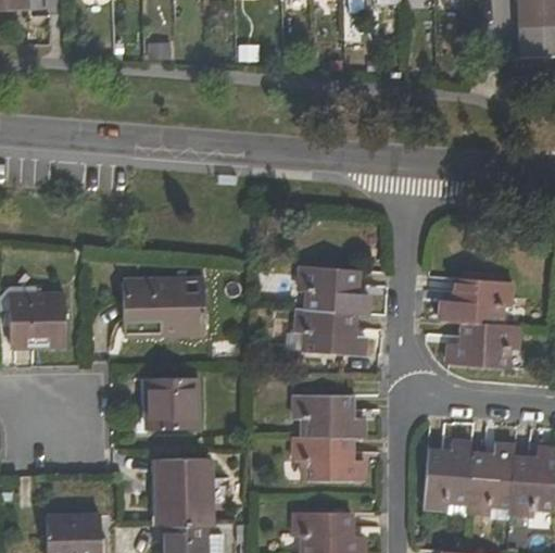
[(0,0),(0,8),(27,9),(26,0),(0,0)]
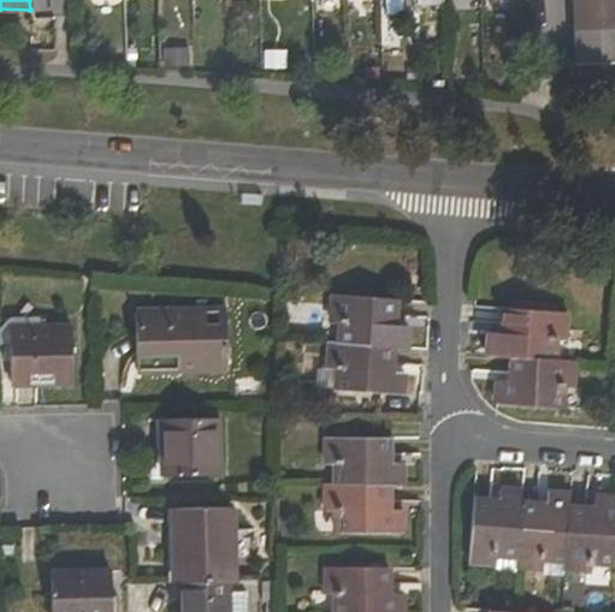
[(575,0),(577,10),(577,24),(614,22),(614,0),(575,0)]
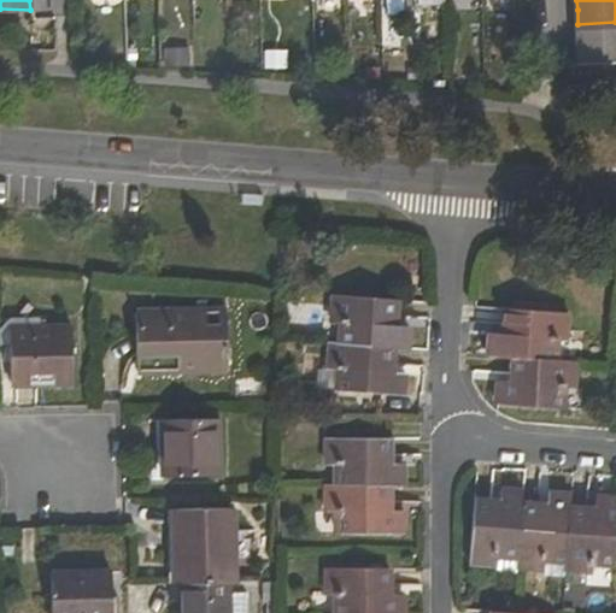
[(579,43),(579,59),(615,58),(615,22),(578,24),(579,43)]
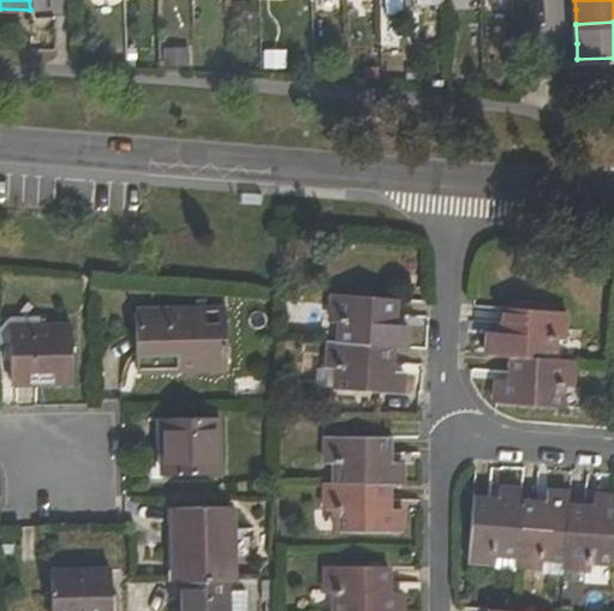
[(395,346),(409,347),(410,324),(397,323),(398,299),(332,293),(328,319),(337,319),(335,341),(395,346)]
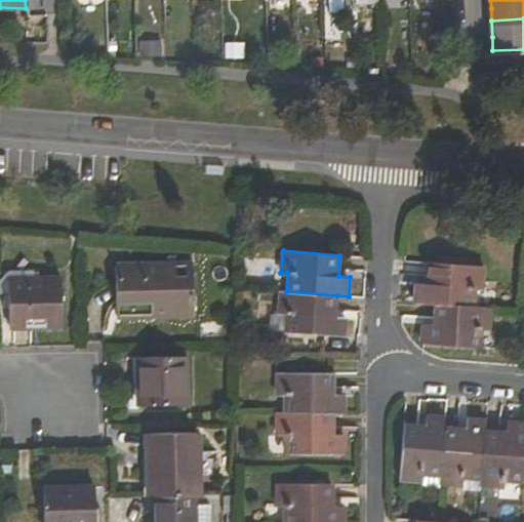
[(116,262),(117,302),(170,300),(169,313),(195,313),(194,261),(116,262)]
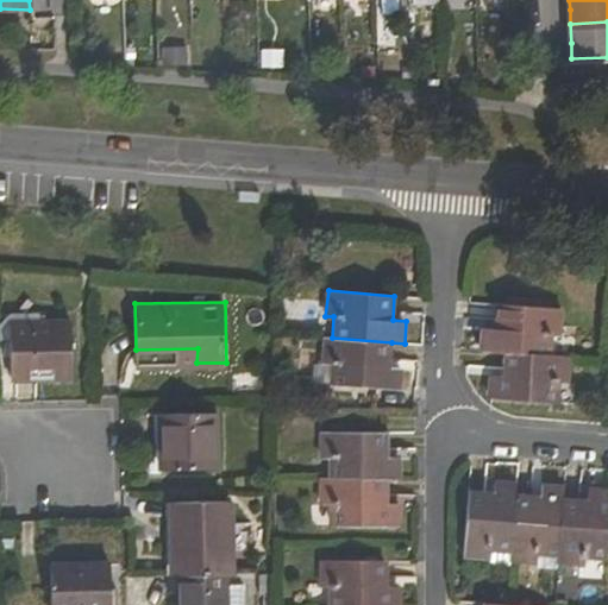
[(483,328),(481,348),(505,350),(552,353),(553,334),(562,334),(564,308),(496,303),(494,328),(483,328)]
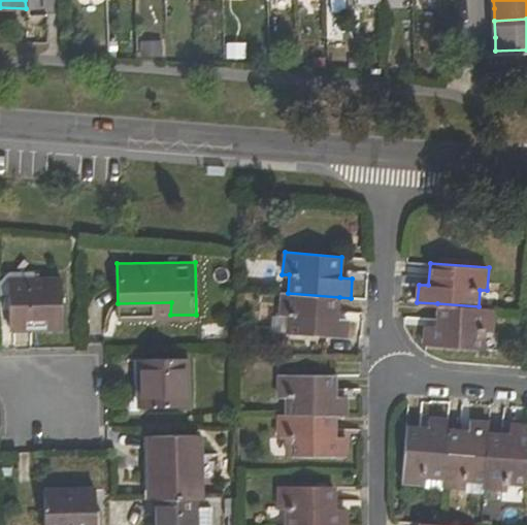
[(63,332),(63,276),(8,277),(9,332),(63,332)]
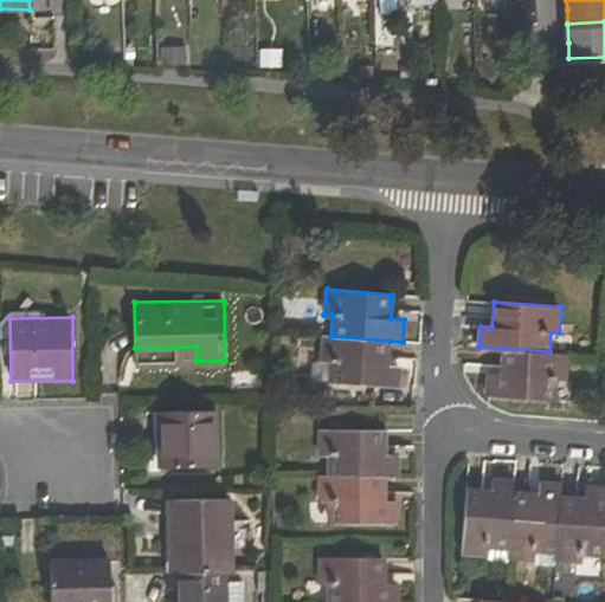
[(330,336),(321,336),(321,360),(329,361),(328,380),(399,386),(400,366),(388,364),(390,341),(330,336)]
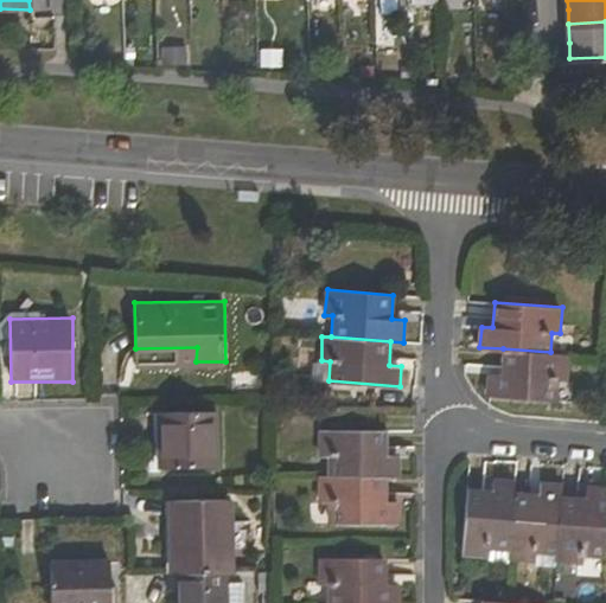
[(197,347),(135,348),(136,363),(196,361),(197,347)]
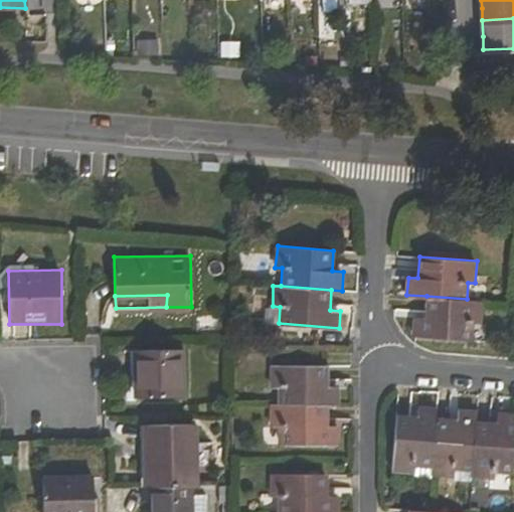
[(482,322),(483,300),(467,299),(426,296),(425,317),(412,317),(411,335),(472,339),(474,321),(482,322)]
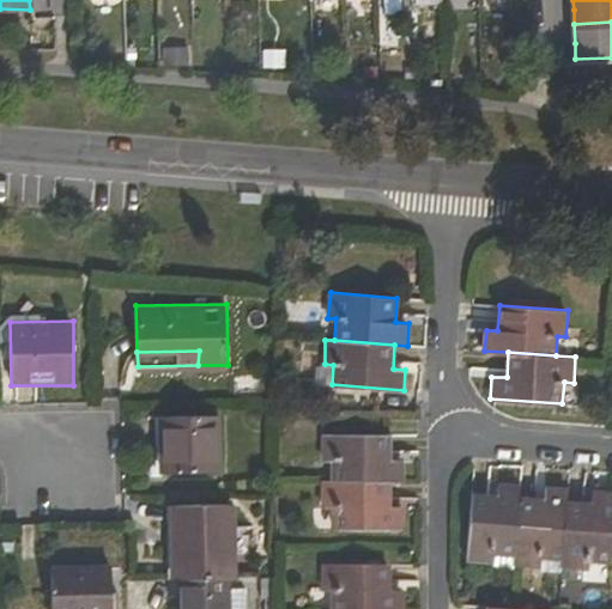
[(218,414),(162,415),(162,454),(163,470),(219,469),(218,414)]
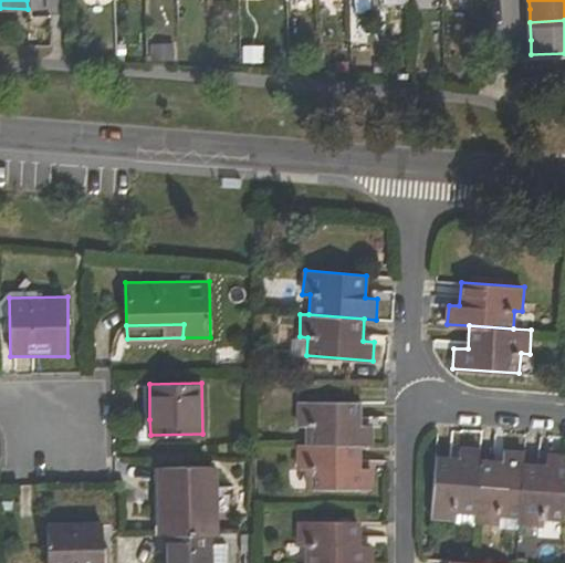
[(362,446),(374,446),(374,425),(362,425),(362,402),(296,402),(297,425),(305,425),(306,447),(362,446)]
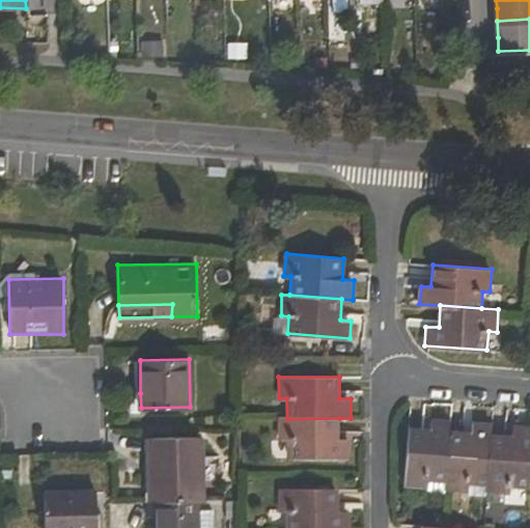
[(339,438),(339,418),(287,419),(278,419),(278,438),(286,438),(287,457),(350,456),(350,438),(339,438)]
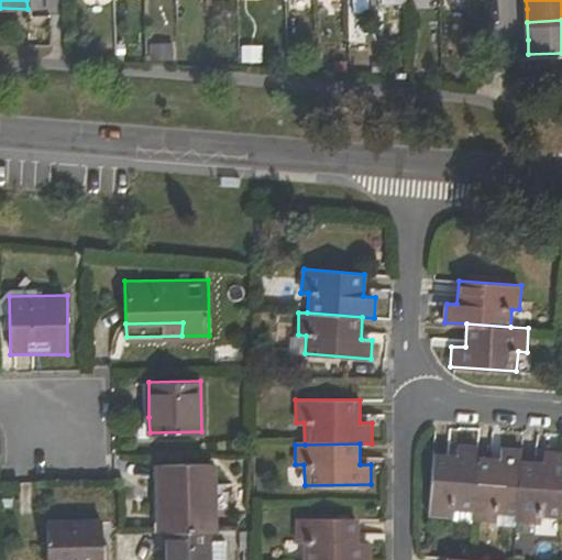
[(476,456),(476,445),(458,443),(458,453),(436,452),(431,517),(453,518),(453,512),(473,512),(476,456)]
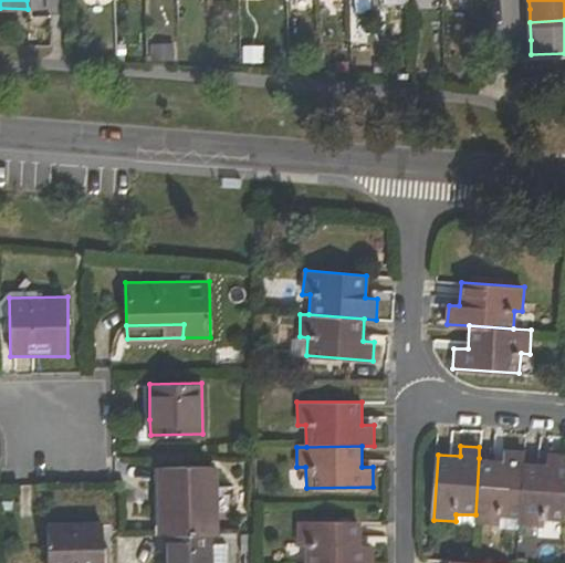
[(475,514),(475,523),(499,524),(499,518),(520,519),(523,461),(523,451),(503,449),(503,459),(479,458),(475,514)]
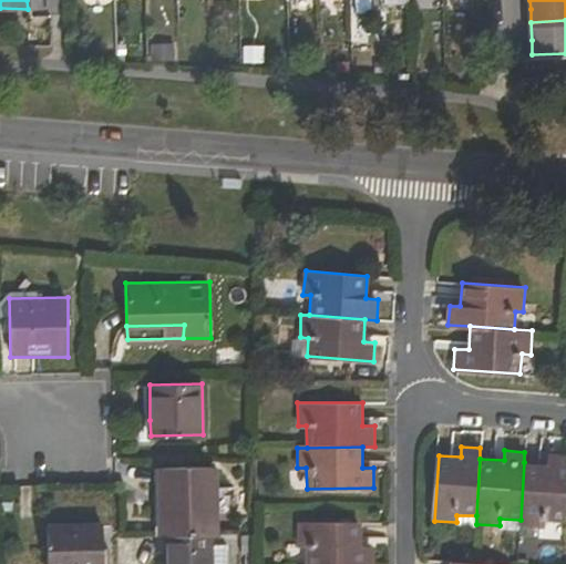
[(521,520),(521,527),(543,529),(545,521),(564,522),(564,503),(565,479),(565,454),(547,452),(547,463),(524,462),(521,520)]
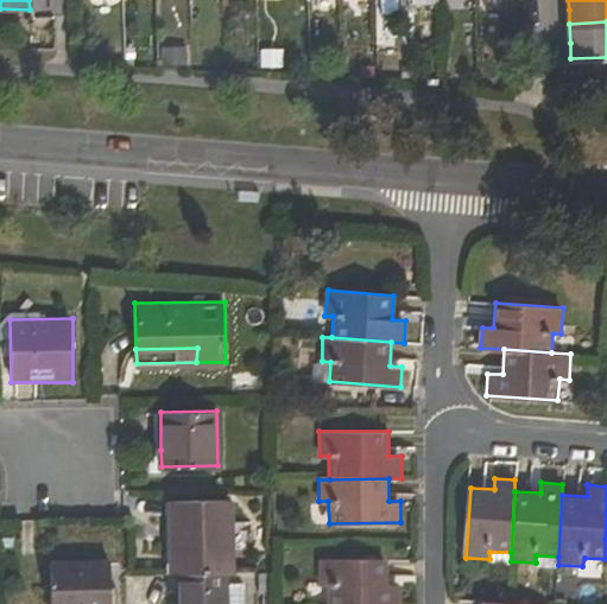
[(228,568),(233,568),(232,503),(170,504),(171,571),(228,568)]
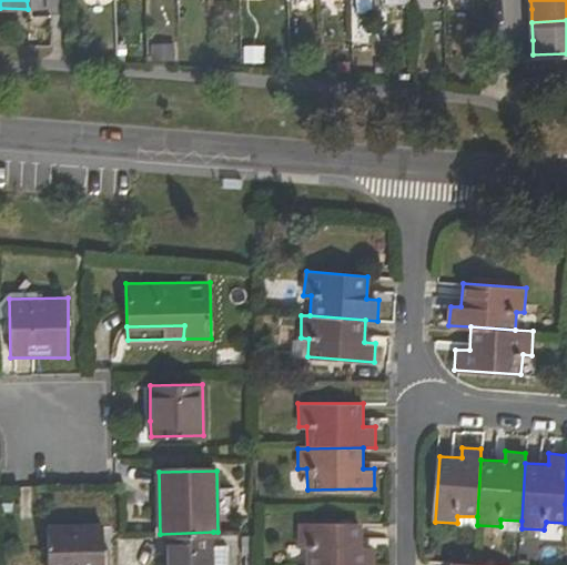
[(373,564),(374,546),(362,545),(361,523),(299,523),(299,546),(306,546),(306,564),(373,564)]
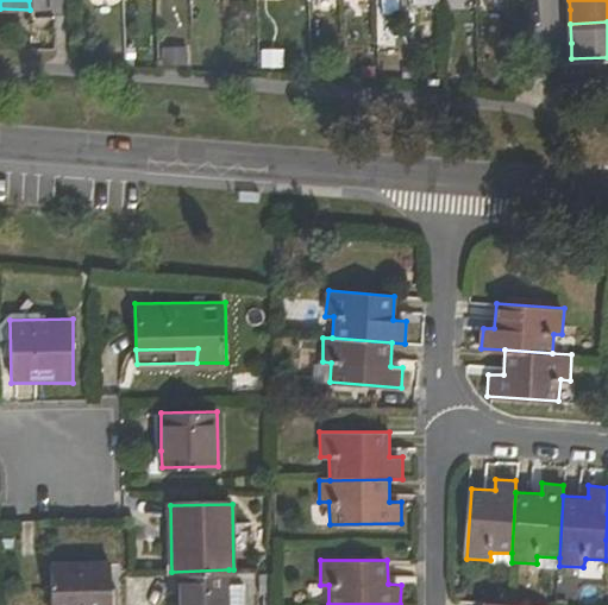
[(111,604),(111,562),(55,562),(55,604),(111,604)]
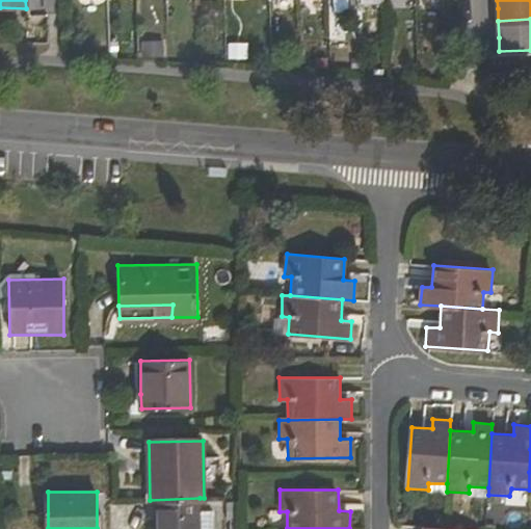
[(200,513),(200,498),(150,500),(150,528),(213,528),(213,513),(200,513)]
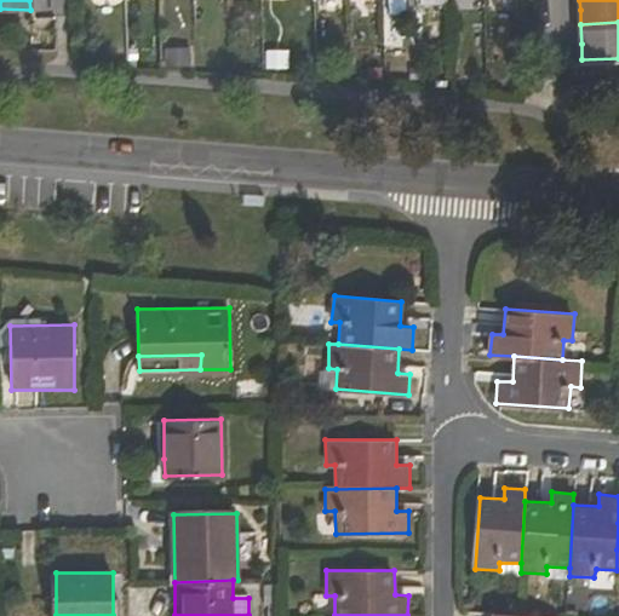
All buildings are outlined.
